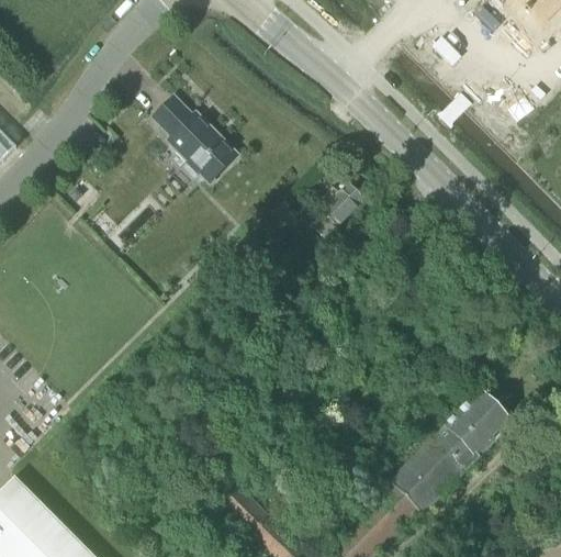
[(531,14),(538,20),(556,0),(516,0),(528,11),(527,12),(530,15),(531,14)]
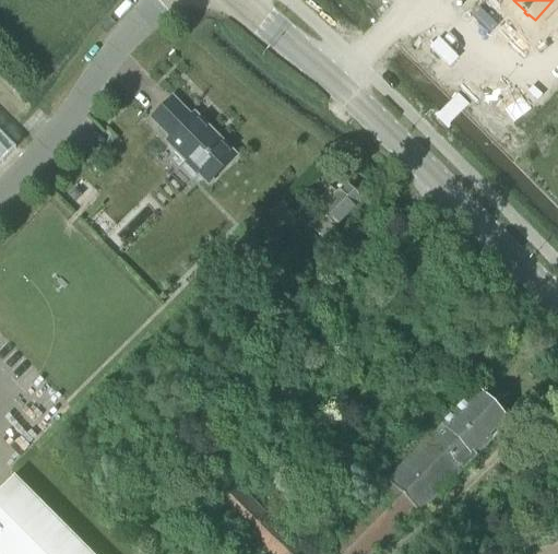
[(186,161),(196,171),(200,167),(210,177),(235,153),(194,113),(193,114),(174,94),(153,115),(173,134),(169,137),(189,157),(186,161)]
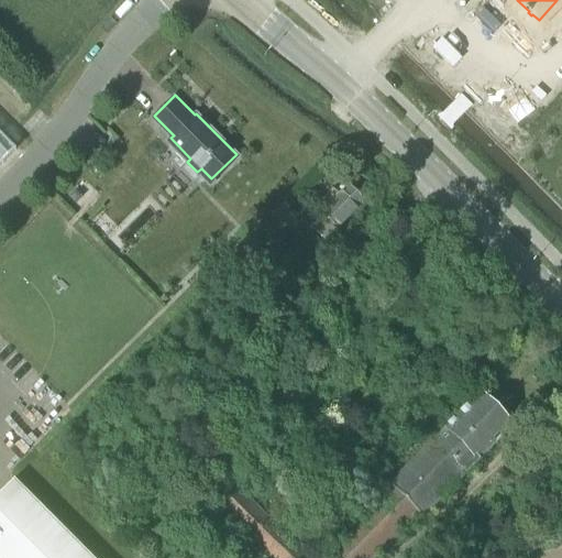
[(0,160),(17,144),(0,128),(0,160)]
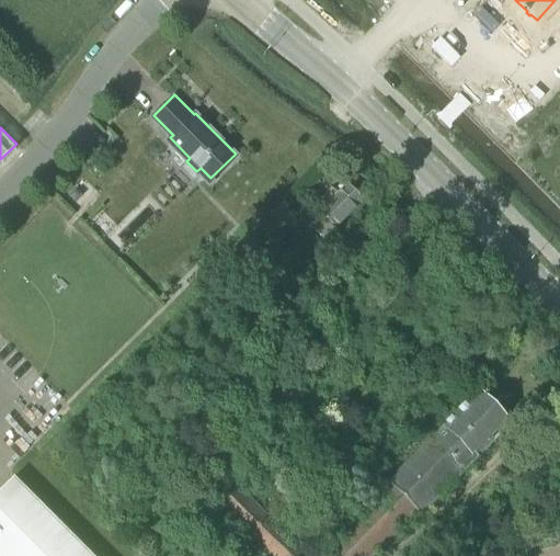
[(324,213),(313,225),(326,237),(336,225),(365,196),(347,180),(339,190),(332,183),(320,196),(326,202),(320,208),(324,213)]
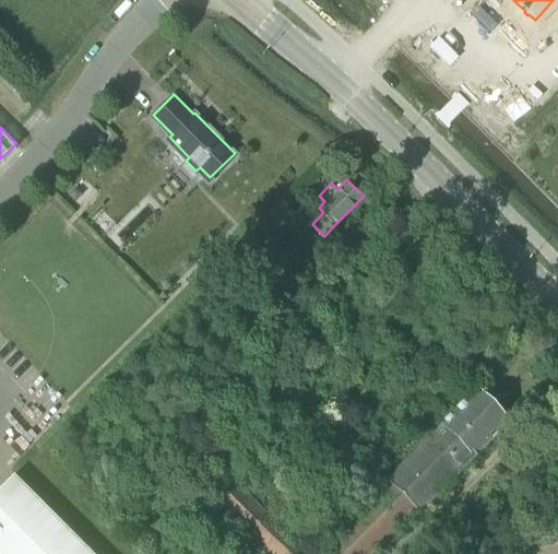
[(443,423),(389,478),(391,481),(328,544),(337,553),(368,553),(416,506),(419,509),(509,419),(476,386),(441,421),(443,423)]
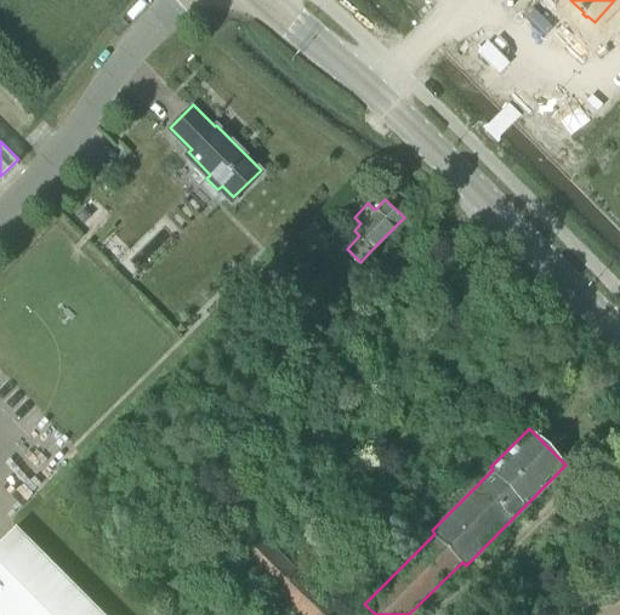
[(0,614),(107,614),(16,524),(0,540),(0,614)]
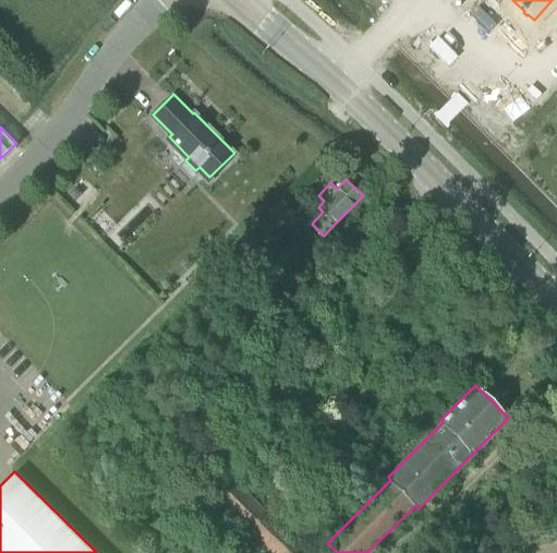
[(237,480),(217,500),(271,552),(305,552),(309,551),(237,480)]
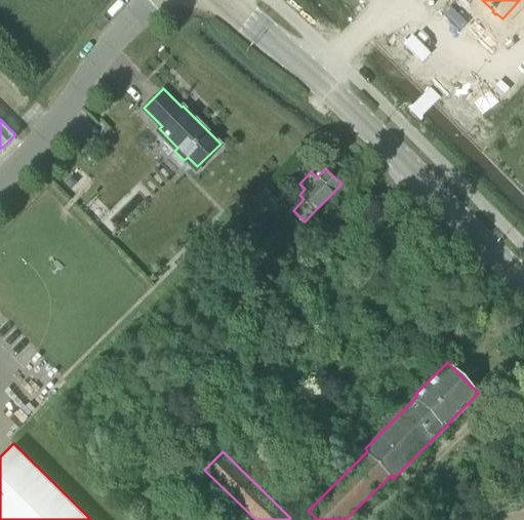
All buildings are outlined.
